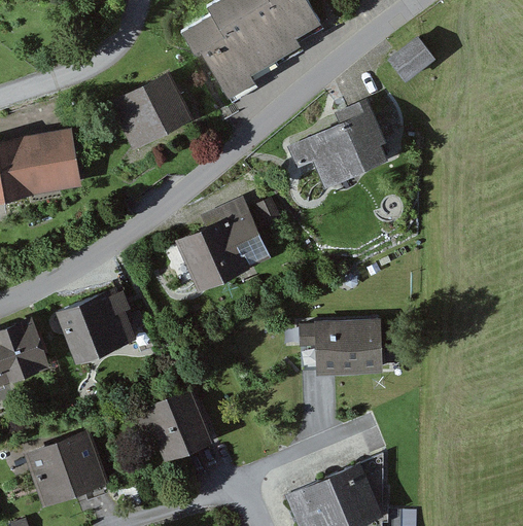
[(209,11),(178,29),(192,51),(197,48),(228,101),(254,85),(249,77),(298,48),(295,40),(319,27),(321,26),(305,0),(211,0),(205,4),(209,11)]
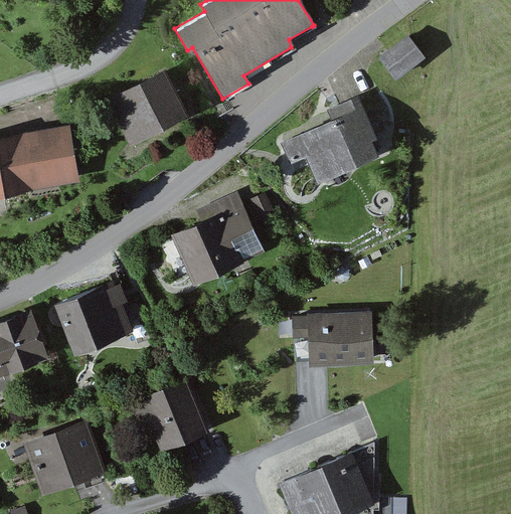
[(428,61),(406,36),(375,62),(396,88),(428,61)]
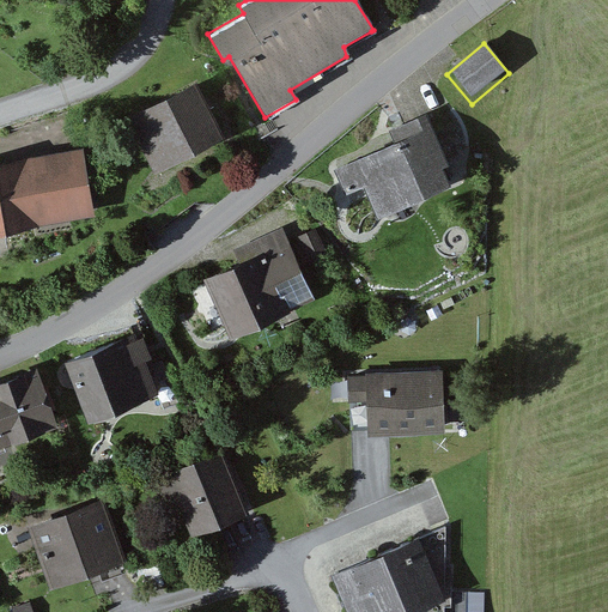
[(218,132),(192,82),(125,116),(152,167),(218,132)]
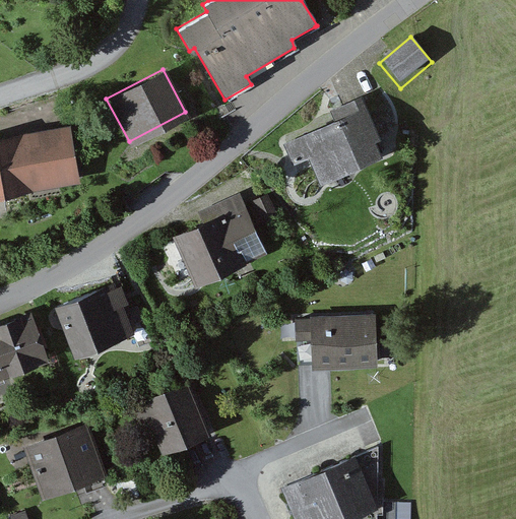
[(382,141),(363,100),(335,112),(340,124),(286,148),(296,169),(311,161),(323,188),(385,159),(378,143),(382,141)]
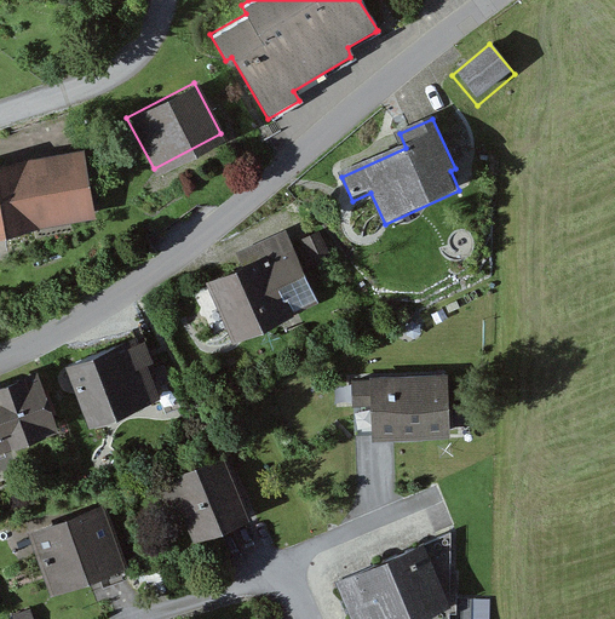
[(0,231),(91,219),(80,150),(0,161),(0,231)]
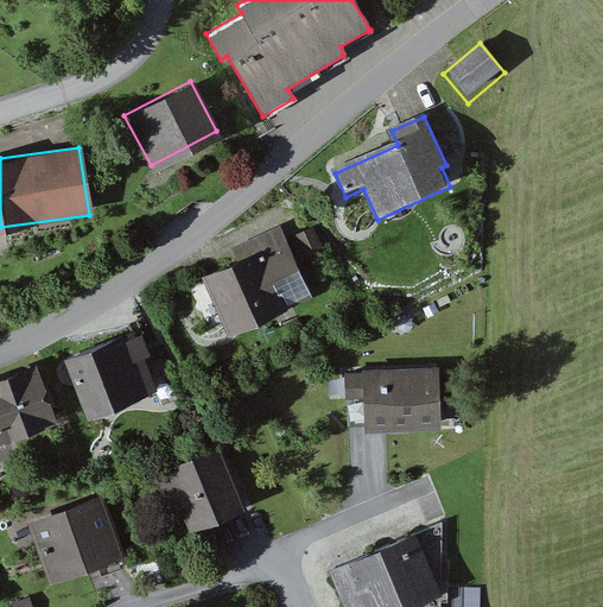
[(302,247),(325,238),(318,215),(293,223),(302,247)]
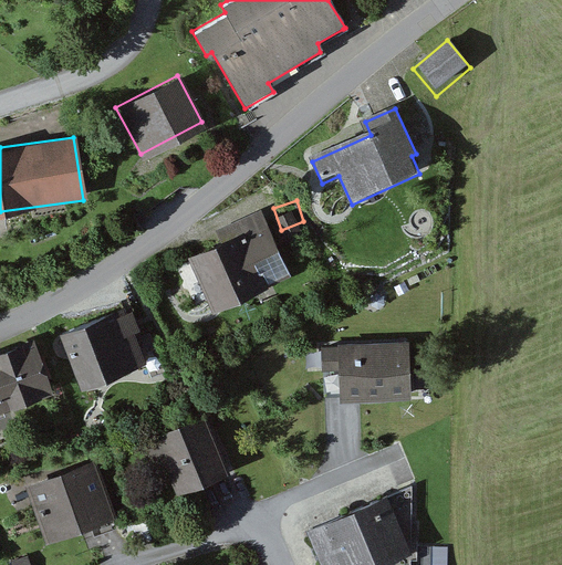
[(239,237),(189,261),(218,320),(301,280),(264,205),(231,221),(239,237)]
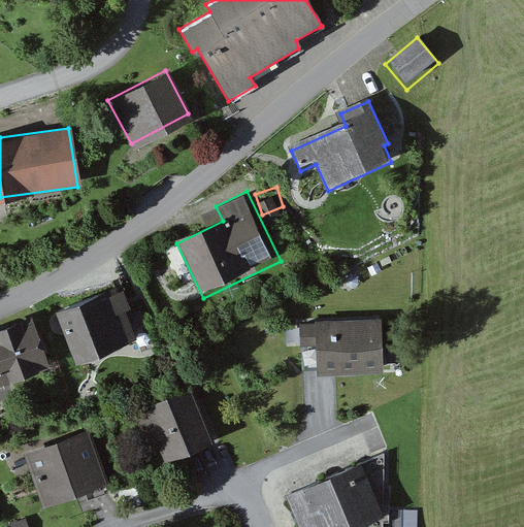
[(139,338),(117,287),(55,314),(77,365),(139,338)]
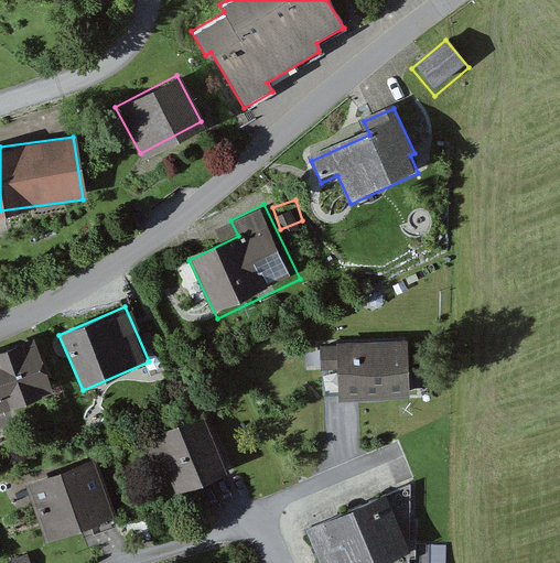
[(0,413),(56,392),(36,342),(0,355),(0,413)]
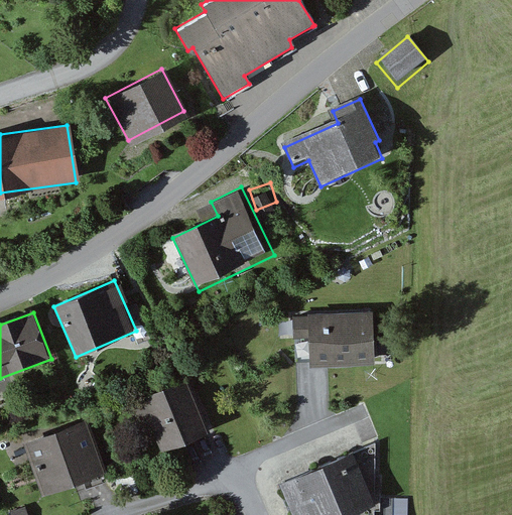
[(369,314),(290,317),(292,370),(371,367),(369,314)]
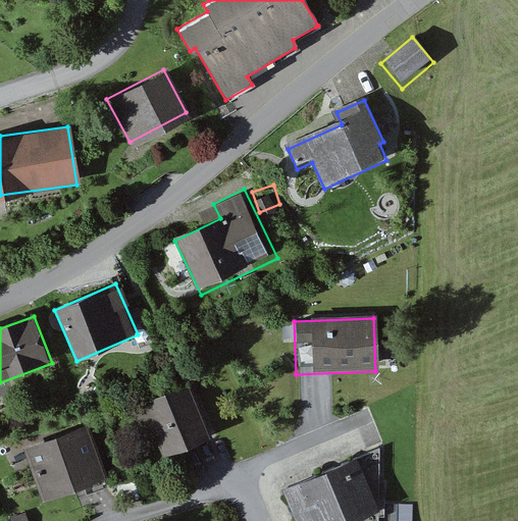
[(211,438),(189,385),(135,408),(143,425),(151,422),(166,457),(211,438)]
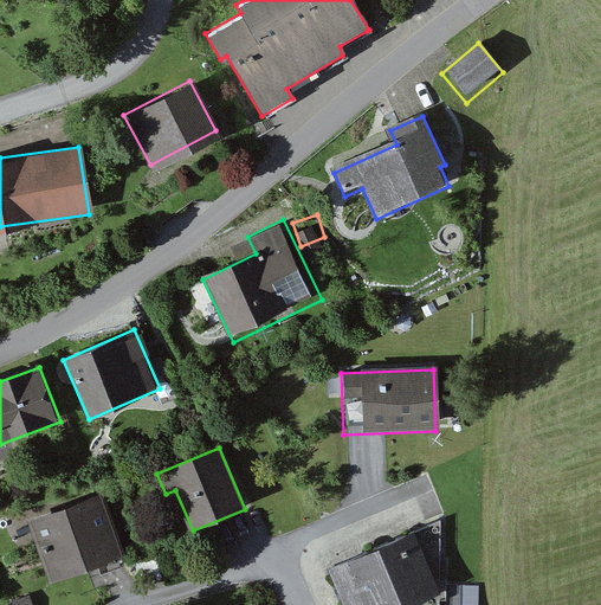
[(124,557),(101,494),(27,520),(50,584),(124,557)]
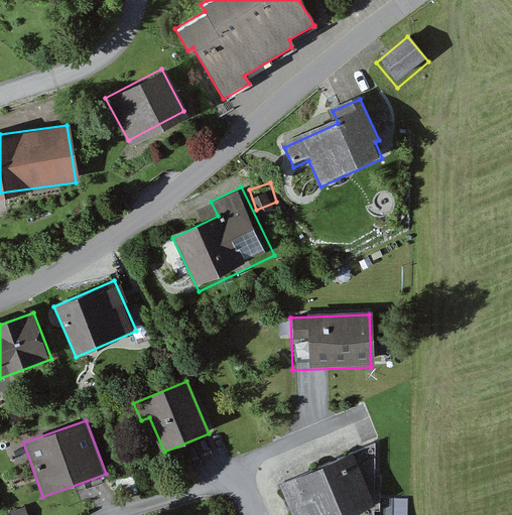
[(354,455),(279,484),(292,514),(358,514),(375,508),(354,455)]
